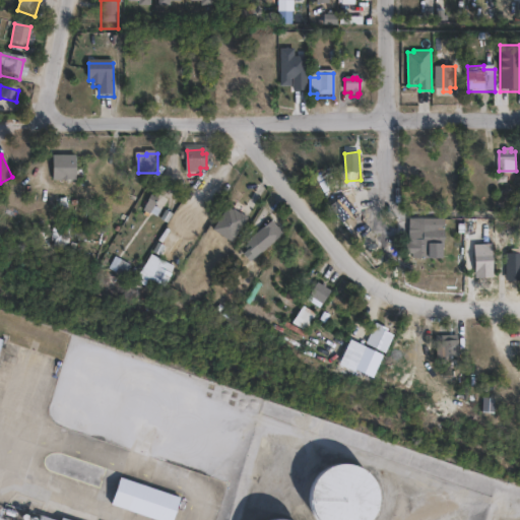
[(78,158),(78,184),(56,183),(56,157),(78,158)]
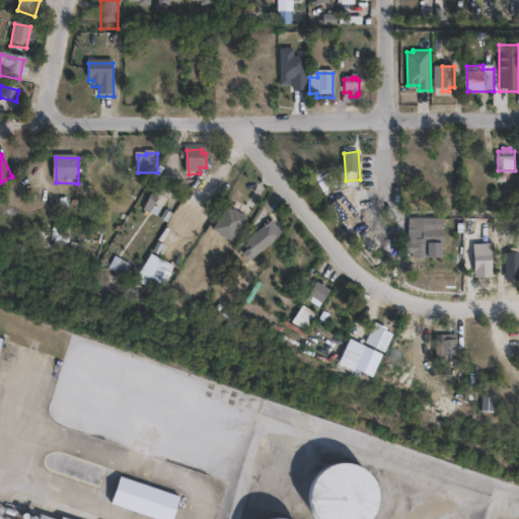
[(156,217),(166,200),(152,191),(142,208),(156,217)]
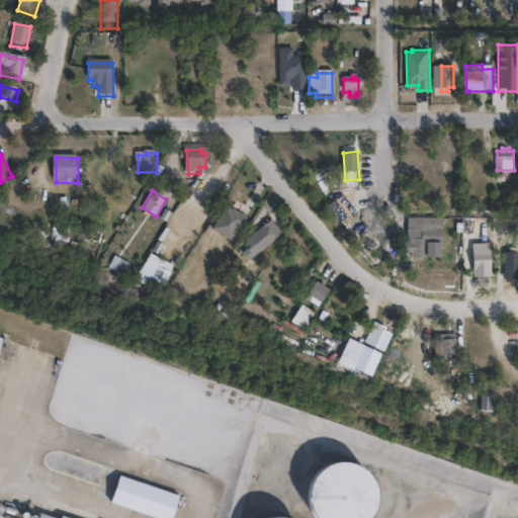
[(249,222),(233,245),(211,233),(228,209),(249,222)]
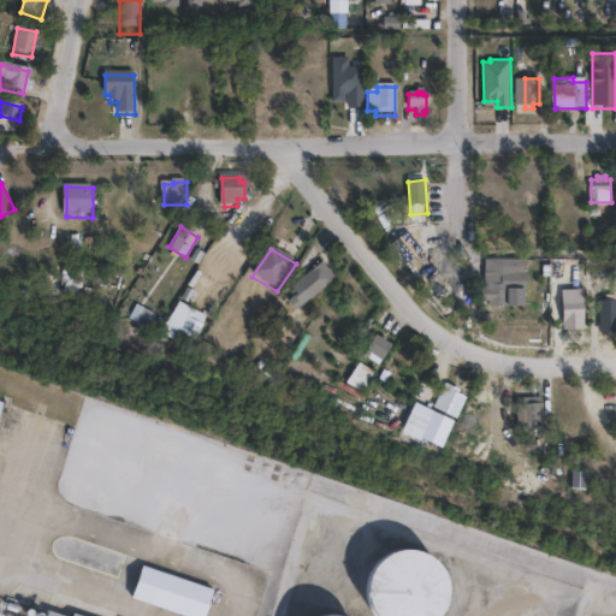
[(510,273),(510,284),(525,284),(525,300),(510,300),(510,304),(490,304),(490,298),(485,298),(485,288),(490,288),(490,283),(503,283),(503,259),(527,259),(527,273),(510,273)]
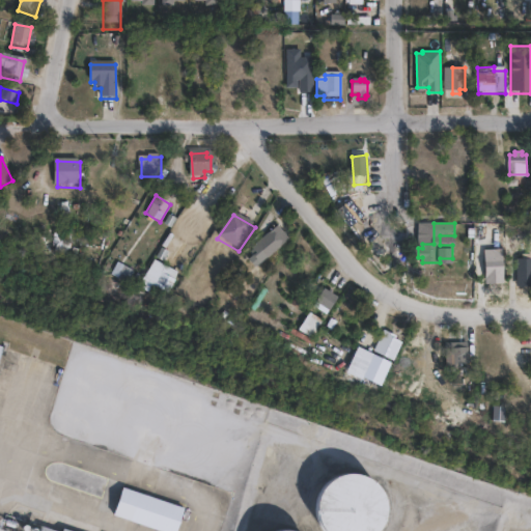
[(268,256),(288,236),(277,224),(255,243),(268,256)]
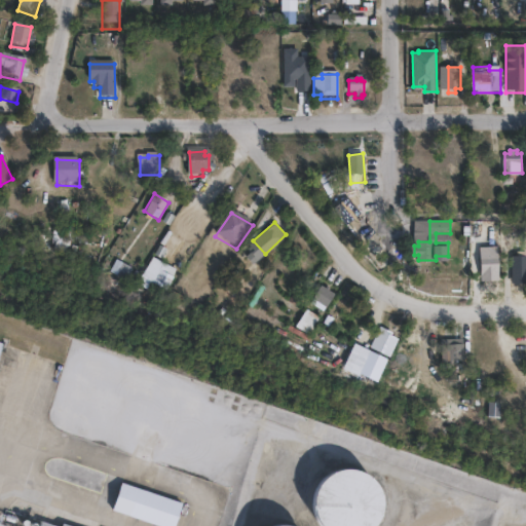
[(69,240),(65,253),(41,245),(45,232),(69,240)]
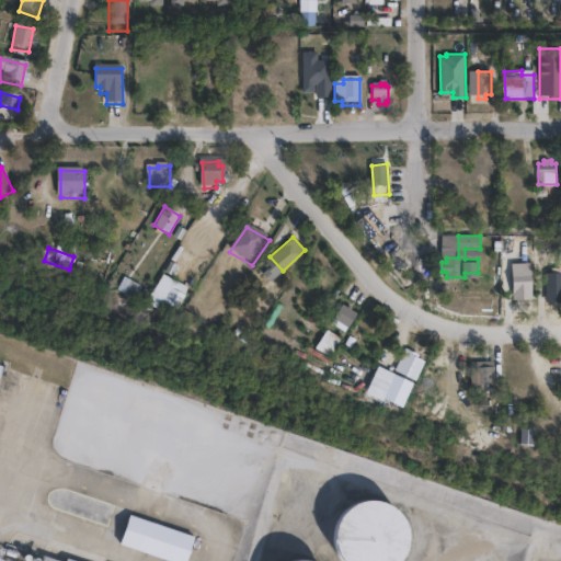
[(526,270),(527,273),(531,273),(534,292),(526,292),(526,288),(521,289),(521,292),(514,293),(513,271),(526,270)]
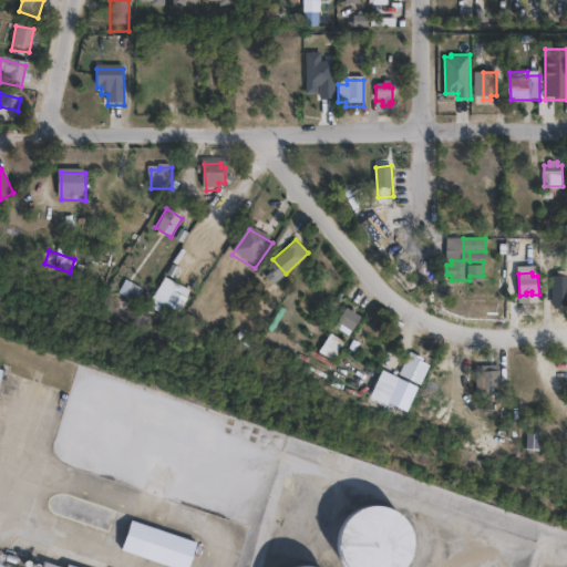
[(566,276),(566,299),(564,299),(564,303),(558,303),(558,299),(554,299),(554,276),(566,276)]
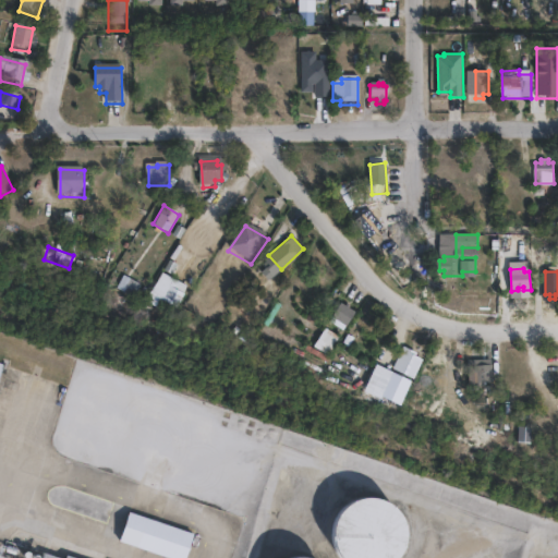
[(122,277),(144,289),(149,279),(158,283),(153,293),(146,291),(145,293),(149,295),(146,302),(124,291),(122,295),(114,291),(122,277)]
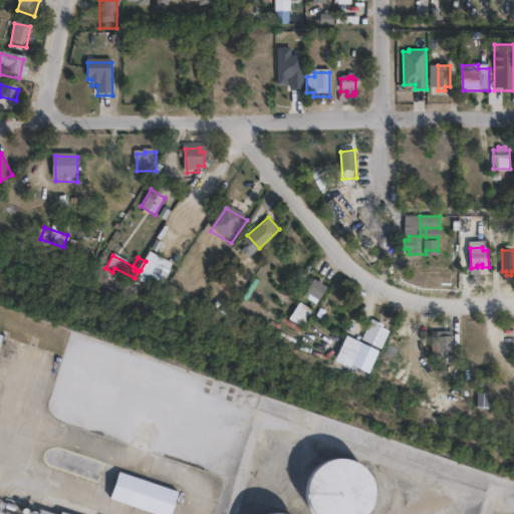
[(171,263),(164,276),(151,269),(159,256),(171,263)]
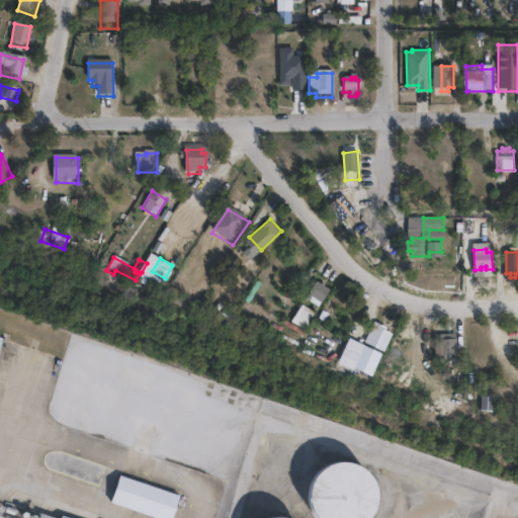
[(331,288),(319,305),(308,296),(320,280),(331,288)]
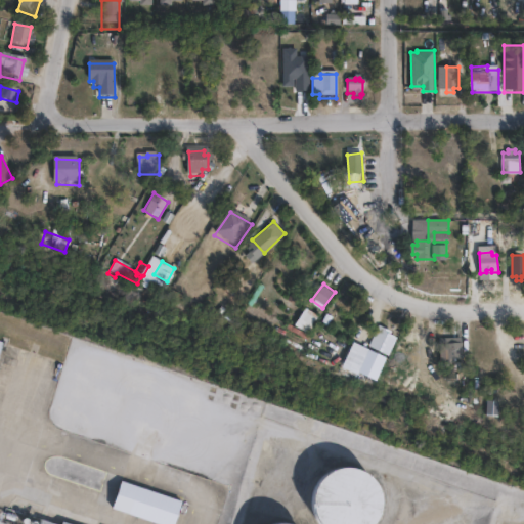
[(320,315),(309,333),(296,324),(307,307),(320,315)]
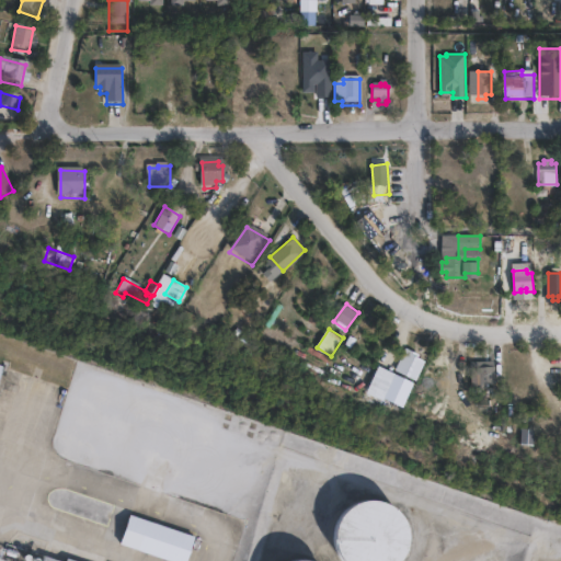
[(408,347),(419,354),(418,357),(425,362),(415,380),(397,369),(396,371),(388,367),(398,348),(405,353),(408,347)]
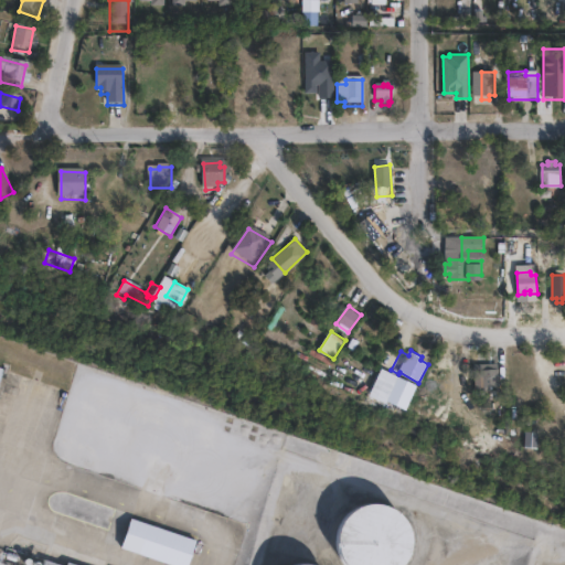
[(497,365),(498,369),(500,369),(500,386),(477,387),(476,369),(484,369),(484,365),(497,365)]
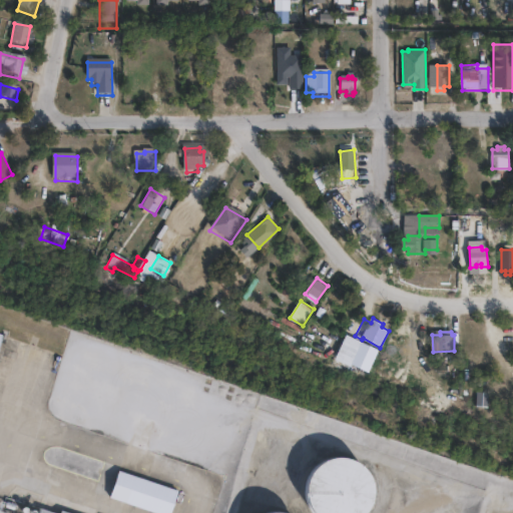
[(485,406),(487,393),(476,392),(475,405),(485,406)]
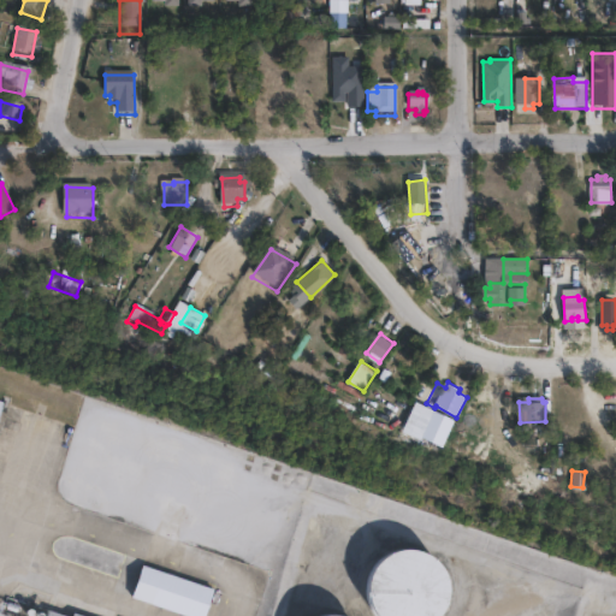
[(375,615),(373,614),(366,593),(368,572),(383,555),(403,546),(424,550),(440,564),(449,584),(445,605),(436,615),(375,615)]
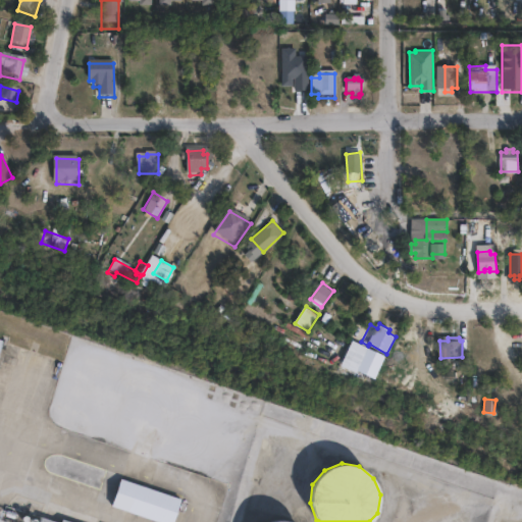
[(183,500),(174,521),(161,521),(114,506),(123,479),(183,500)]
